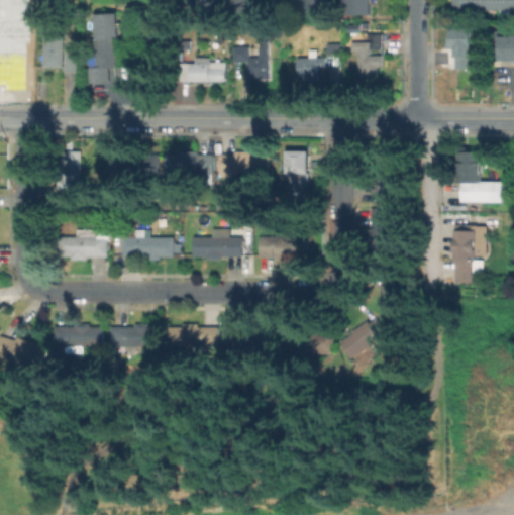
[(217,0),(217,12),(190,12),(190,0),(217,0)]
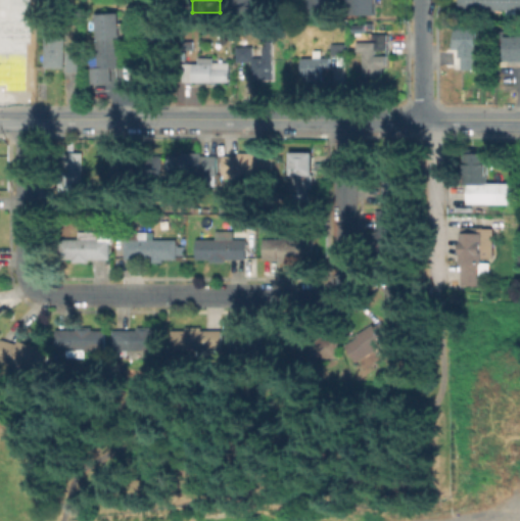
[(256,0),(256,13),(229,12),(229,0),(256,0)]
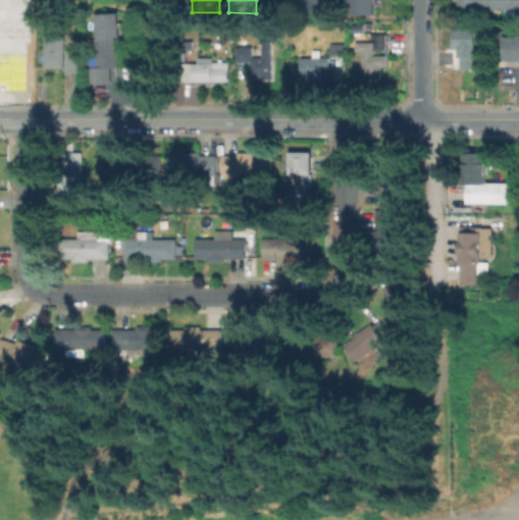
[(335,0),(335,15),(307,15),(307,0),(335,0)]
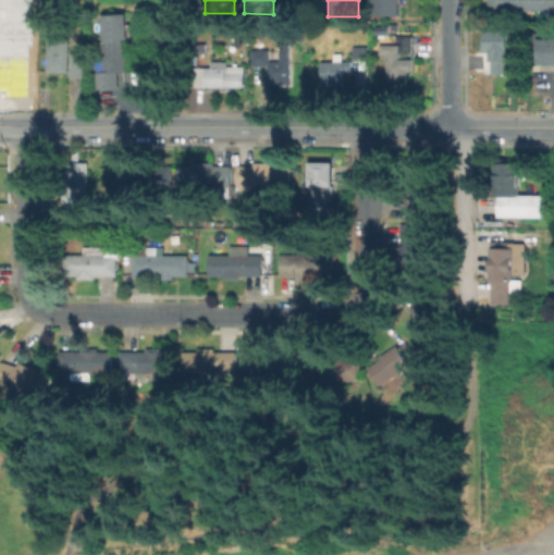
[(397,0),(397,15),(369,15),(369,0),(397,0)]
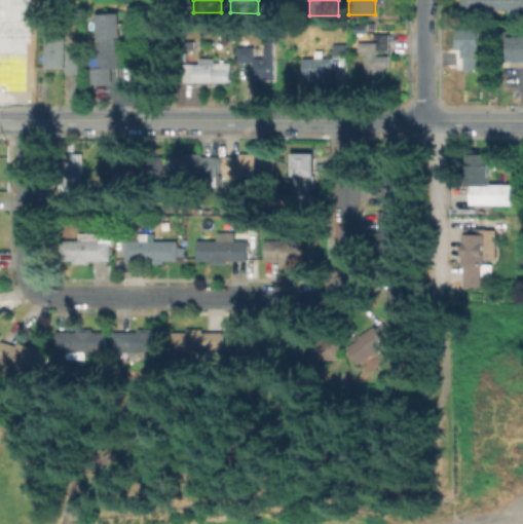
[(453,0),(492,0),(492,11),(453,10),(453,0)]
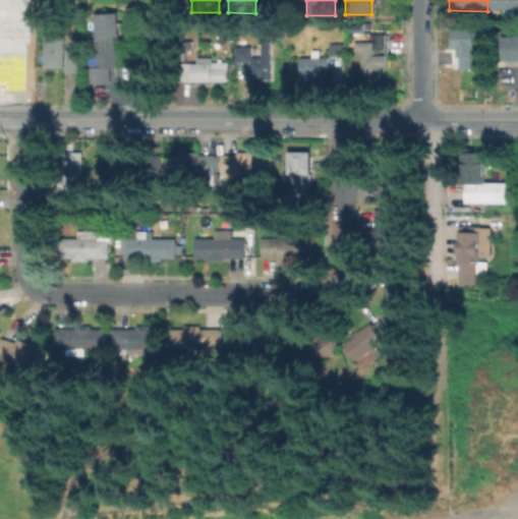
[(487,0),(517,0),(517,11),(487,11),(487,0)]
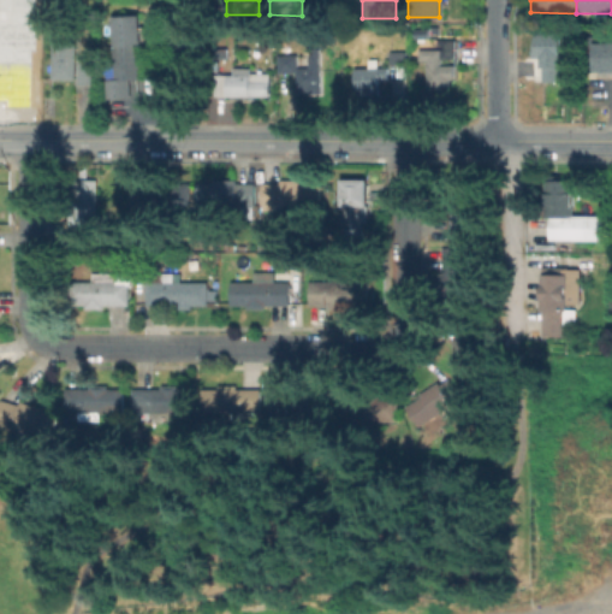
[(191,12),(192,74),(170,75),(170,12),(191,12)]
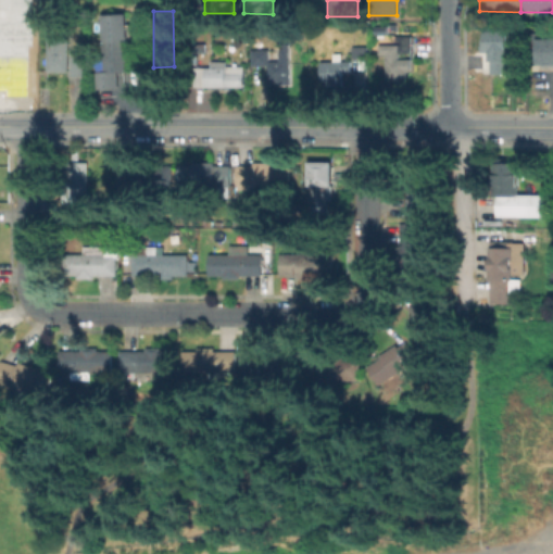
[(126,14),(127,40),(125,40),(126,73),(116,74),(116,88),(96,90),(95,73),(103,73),(101,41),(103,41),(103,24),(100,25),(100,22),(102,22),(102,16),(126,14)]
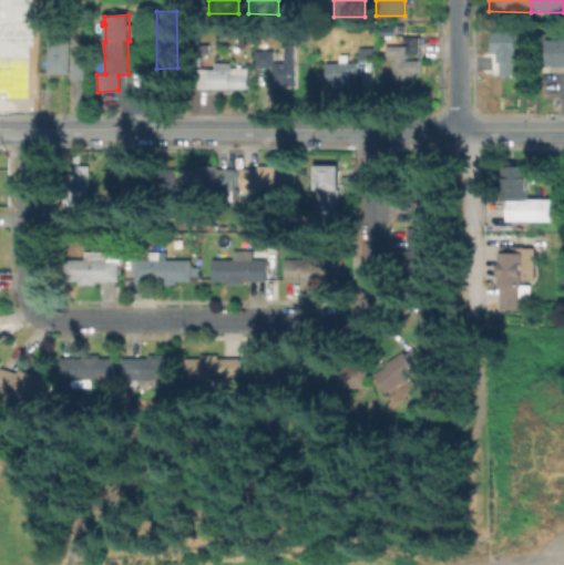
[(395,26),(395,37),(381,36),(381,26),(395,26)]
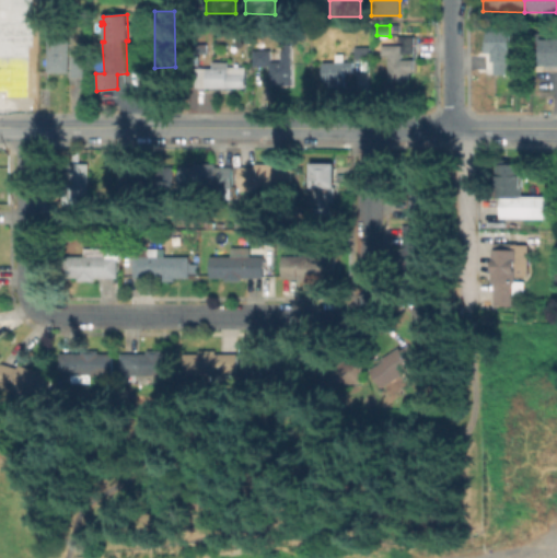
[(68,39),(68,73),(46,73),(47,38),(68,39)]
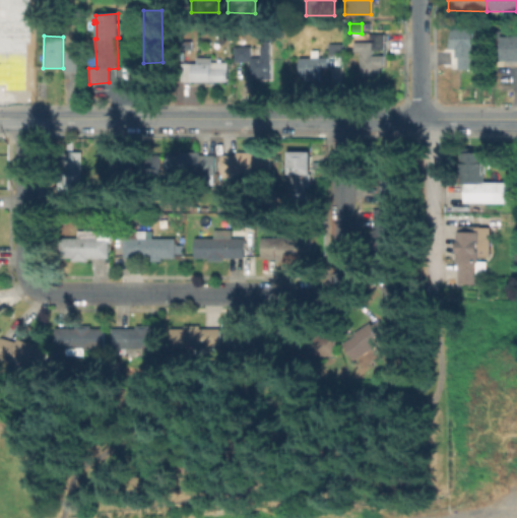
[(516,37),(516,61),(502,61),(502,38),(516,37)]
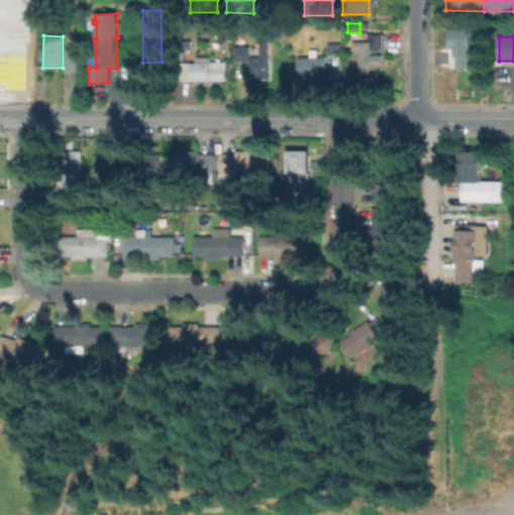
[(78,39),(78,71),(65,71),(65,39),(78,39)]
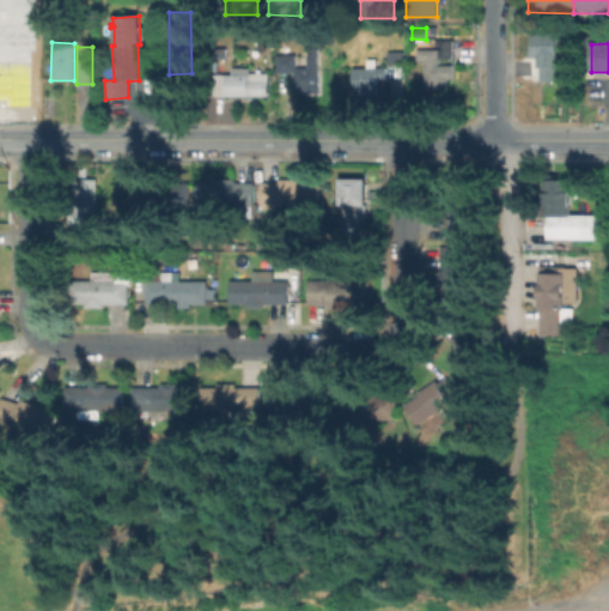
[(316,49),(318,94),(304,95),(304,92),(293,92),(293,73),(276,74),(275,58),(293,56),(293,70),(306,70),(306,56),(310,56),(310,49),(316,49)]
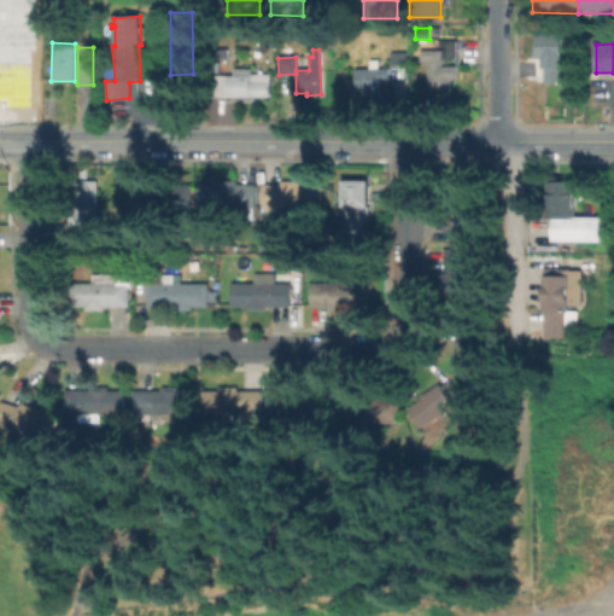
[(440,51),(440,67),(452,67),(452,80),(448,80),(448,91),(426,91),(426,63),(419,63),(417,51),(440,51)]
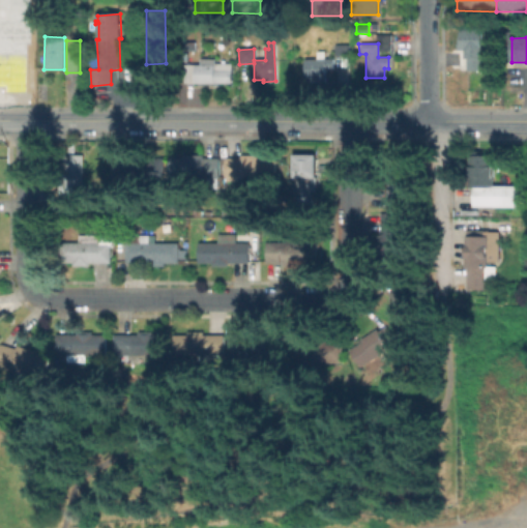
[(348,46),(348,56),(334,56),(334,46),(348,46)]
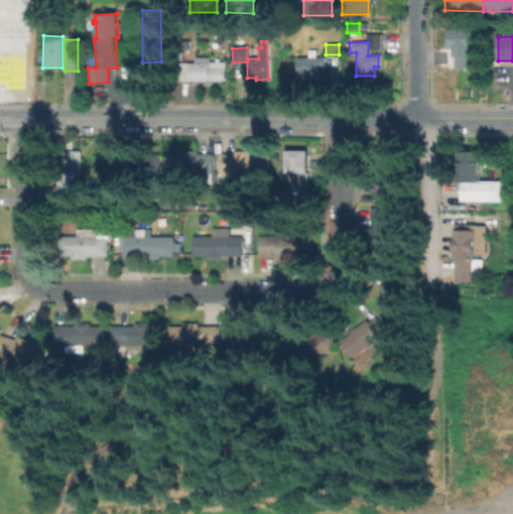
[(315,51),(315,58),(324,57),(324,68),(315,68),(316,81),(302,82),(302,77),(296,77),(296,58),(308,57),(308,51),(315,51)]
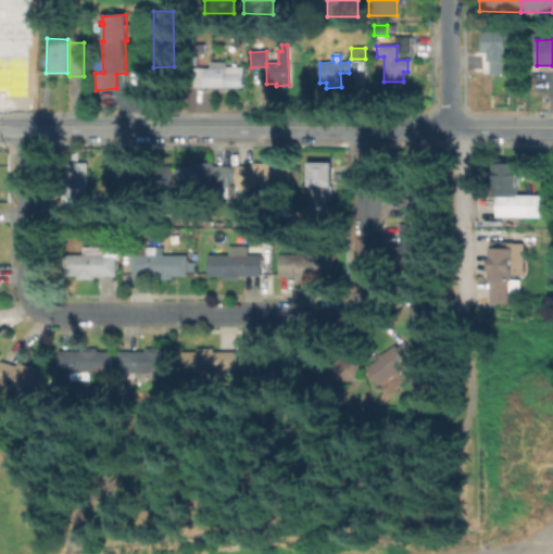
[(506,86),(506,91),(503,91),(503,95),(485,95),(485,89),(481,89),(480,80),(485,80),(485,73),(489,73),(488,61),(511,60),(512,86),(506,86)]
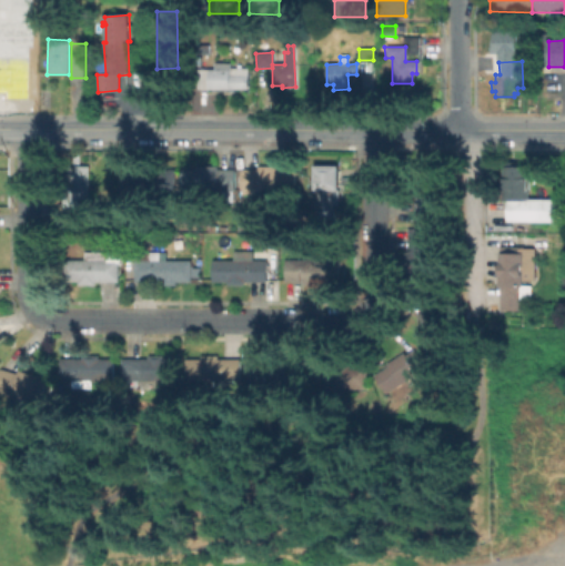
[(233,70),(248,70),(246,89),(197,89),(198,70),(214,70),(214,63),(233,63),(233,70)]
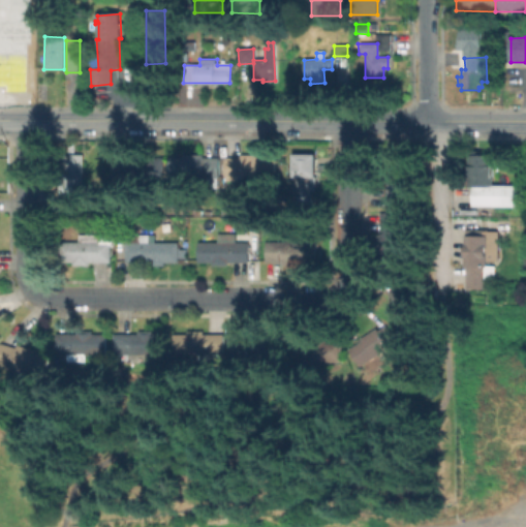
[(316,155),(316,212),(291,212),(291,185),(286,185),(286,167),(292,167),(292,155),(316,155)]
